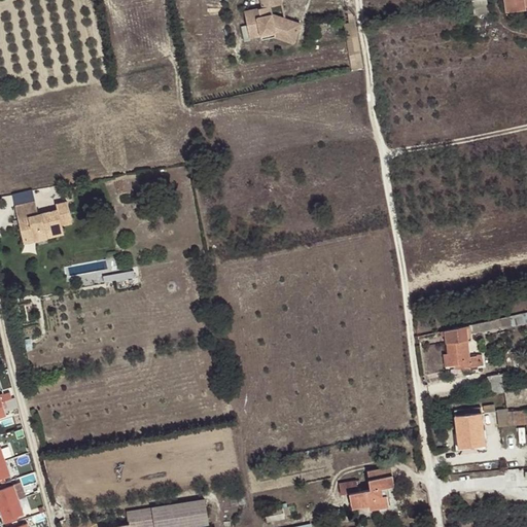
[(279,6),(278,0),(258,0),(259,3),(260,8),(242,12),(247,38),(257,36),(273,33),(283,37),(283,35),(293,39),(297,26),(277,19),(276,21),(270,19),(270,15),(268,8),(279,6)]
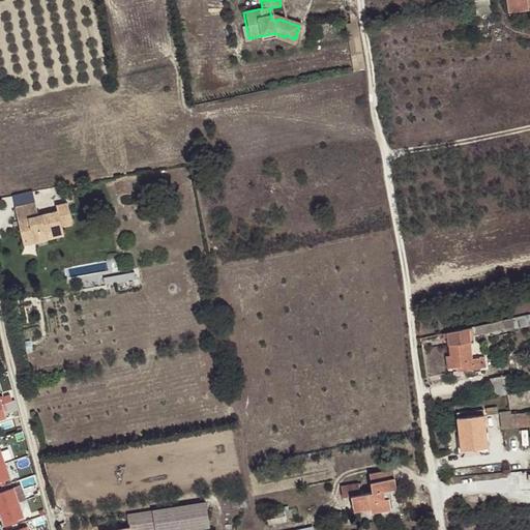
[(529,0),(506,0),(508,13),(520,11),(519,8),(528,7),(529,7),(529,0)]
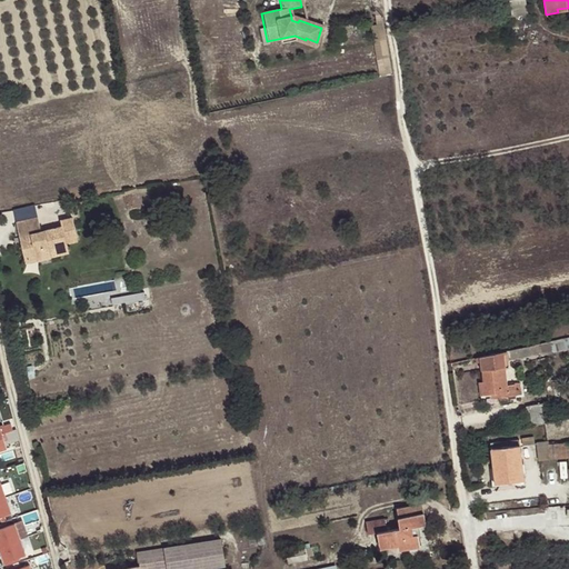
[(315,49),(317,42),(306,38),(306,40),(295,36),(278,39),(279,43),(295,40),(315,49)]
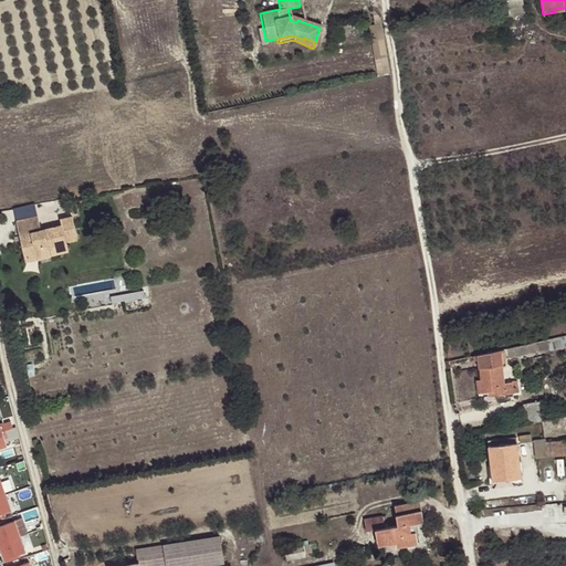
[(17,221),(20,237),(25,236),(25,241),(21,242),(24,258),(37,254),(37,259),(51,255),(50,251),(67,247),(79,244),(72,217),(61,219),(62,224),(41,230),(38,217),(17,221)]
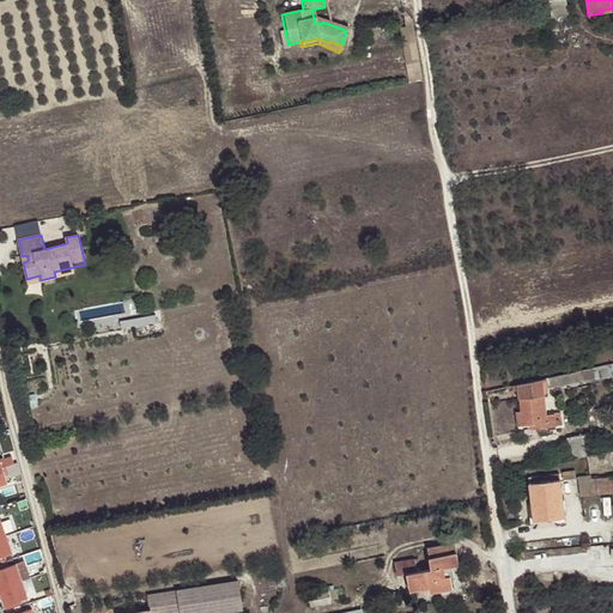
[(125,301),(77,307),(78,321),(126,314),(125,301)]
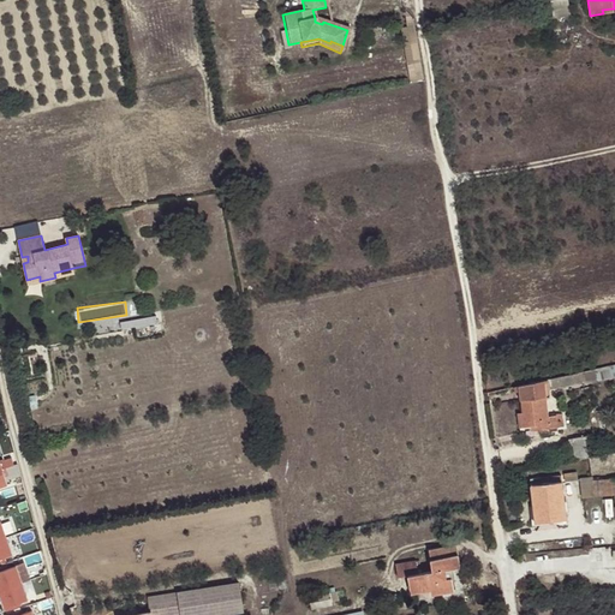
[(123,318),(124,327),(159,323),(157,315),(123,318)]
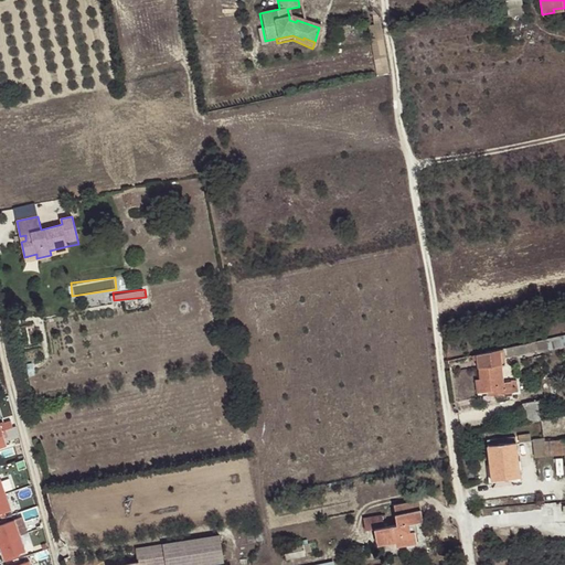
[(564,345),(564,334),(546,339),(548,348),(550,350),(564,345)]
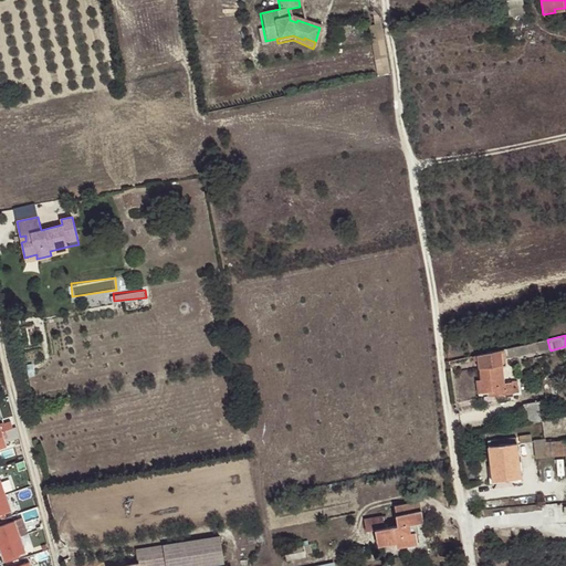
[(549,348),(547,339),(537,342),(540,350),(549,348)]
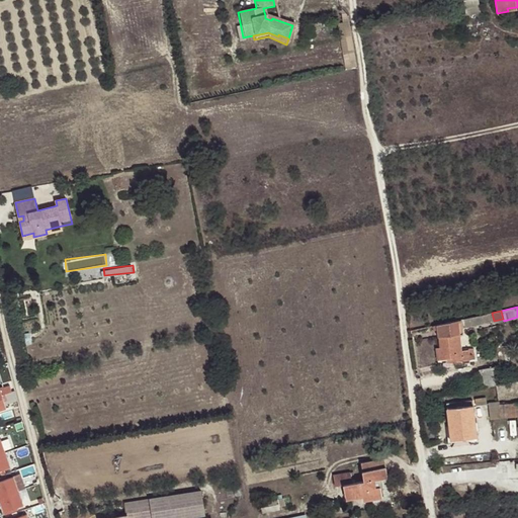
[(461,319),(438,324),(440,347),(441,359),(448,358),(453,358),(454,361),(475,358),(473,348),(468,349),(468,350),(461,351),(459,335),(463,334),(461,319)]
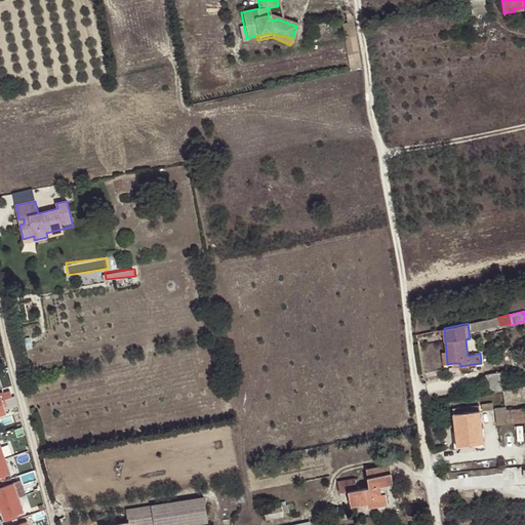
[(488,374),(491,393),(510,390),(507,370),(488,374)]
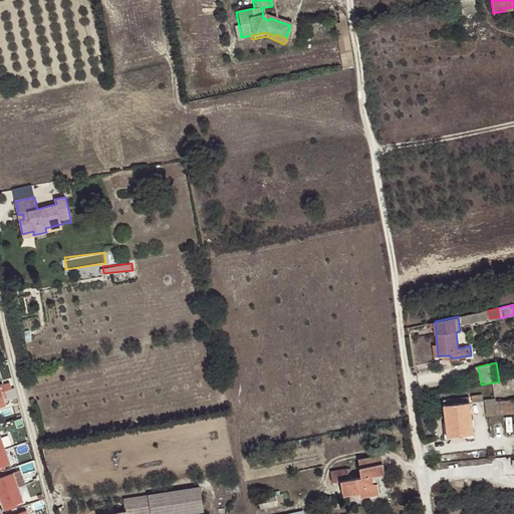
[(455,405),(444,407),(448,437),(474,434),(469,398),(454,400),(455,405)]
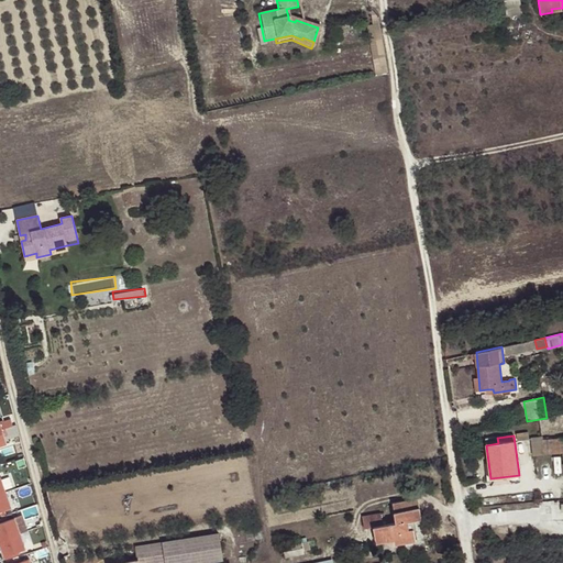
[(532,438),(532,454),(544,454),(543,439),(543,438),(532,438)]
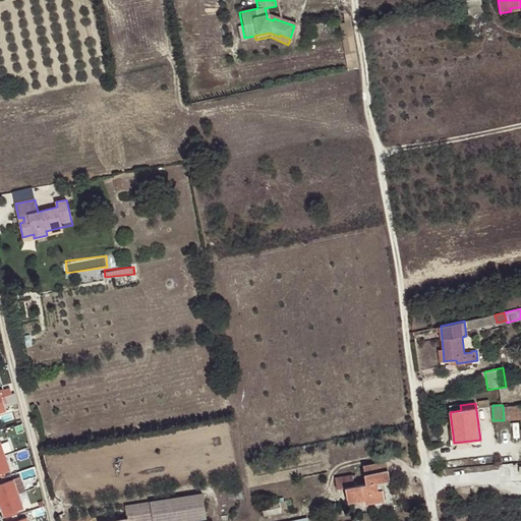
[(520,405),(503,406),(504,420),(520,419),(520,405)]
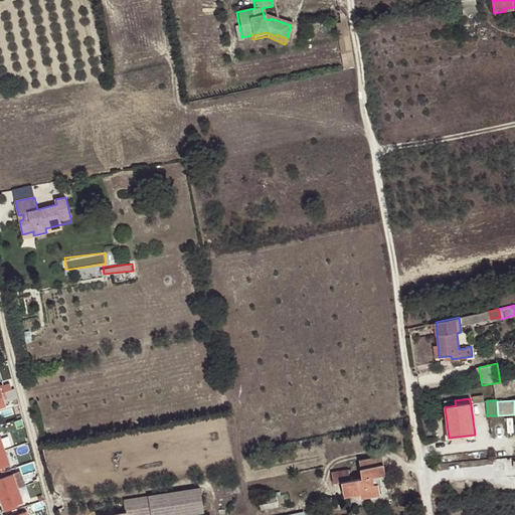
[(0,441),(0,471),(9,467),(0,441)]
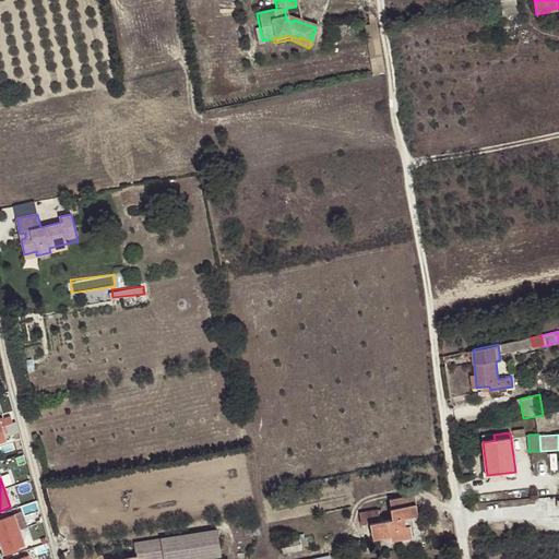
[(379,510),(370,511),(372,523),(375,538),(392,535),(392,540),(412,536),(411,525),(408,516),(413,515),(418,515),(415,495),(391,500),(394,519),(381,521),(379,510)]
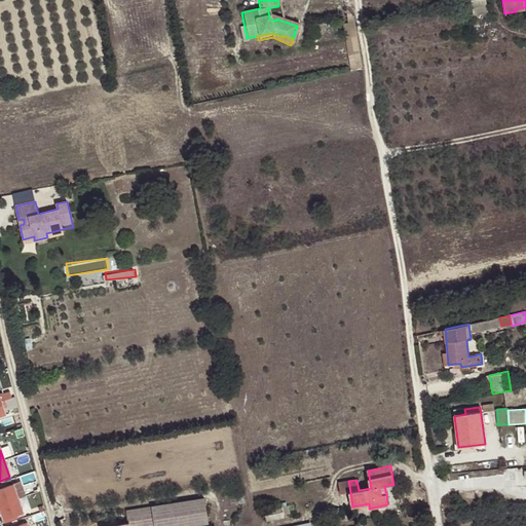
[(350,492),(348,481),(339,483),(341,493),(350,492)]
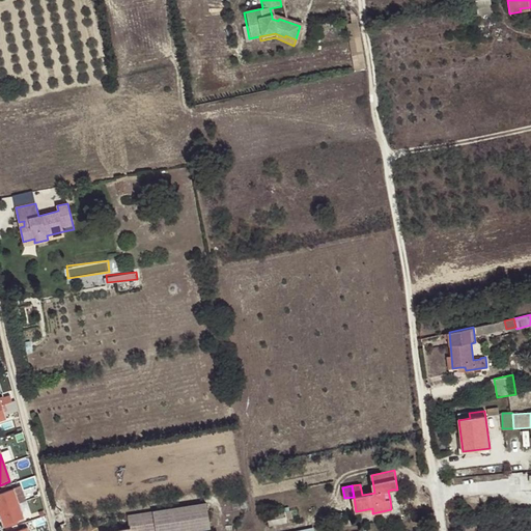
[(15,491),(0,495),(0,515),(4,529),(25,523),(15,491)]
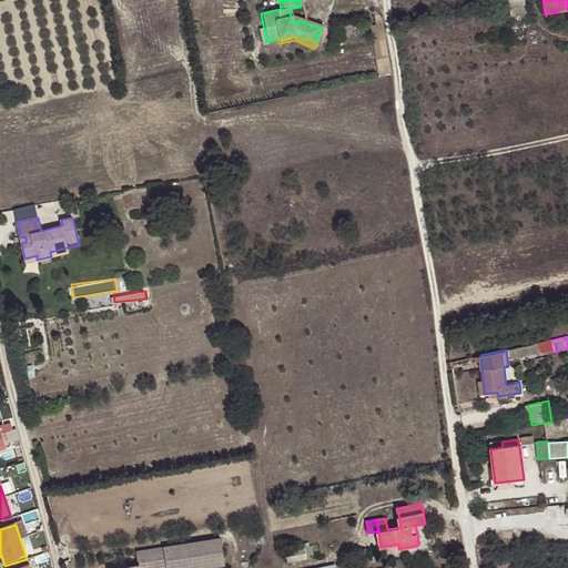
[(189,543),(164,547),(168,567),(201,567),(224,565),(220,538),(189,543)]
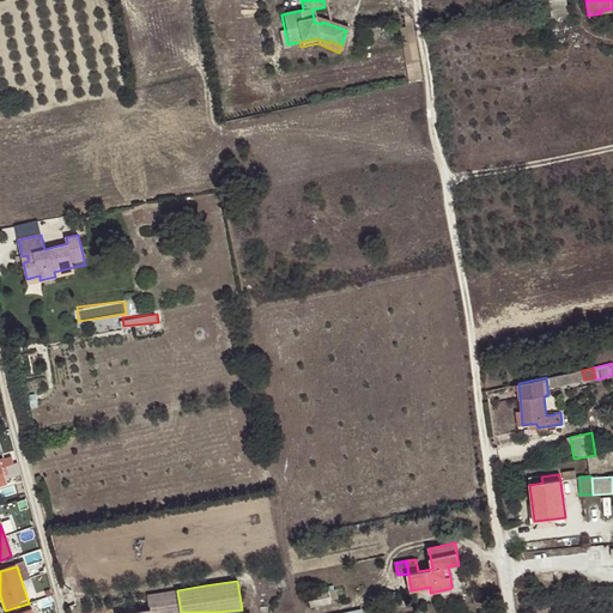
[(151,612),(181,612),(177,590),(147,595),(151,611),(151,612)]
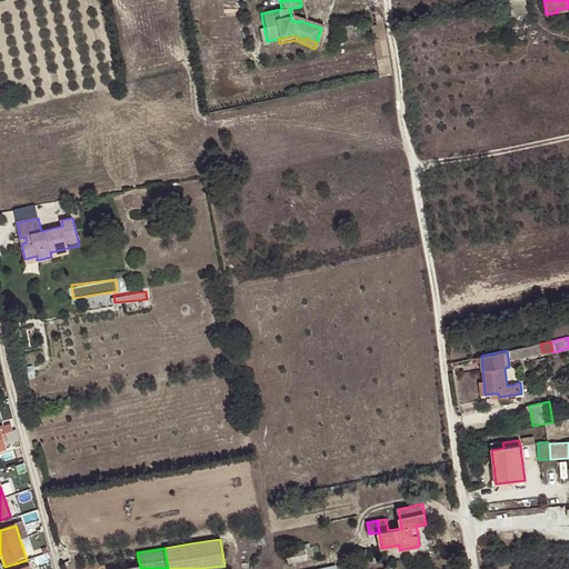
[(305,548),(286,551),(288,562),(307,559),(305,548)]
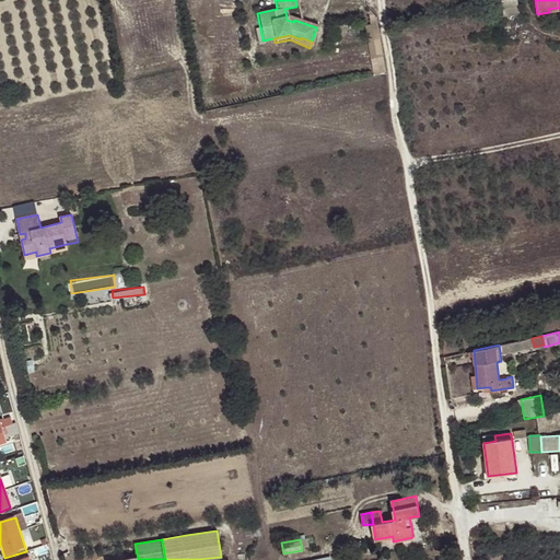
[(360,540),(350,543),(352,552),(362,550),(360,540)]
